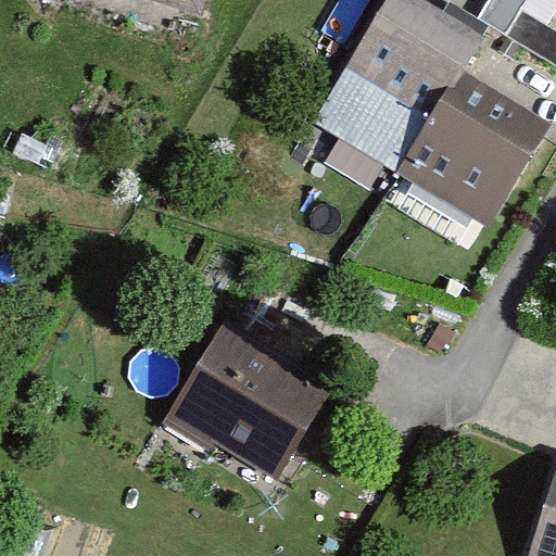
[(419,0),(390,0),(350,70),(433,119),(463,72),(482,38),(419,0)]
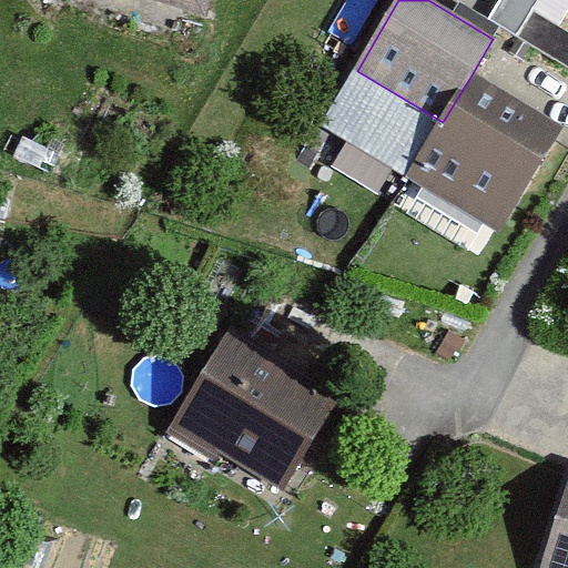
[(500,0),(489,19),(515,34),(529,10),(536,0),(500,0)]
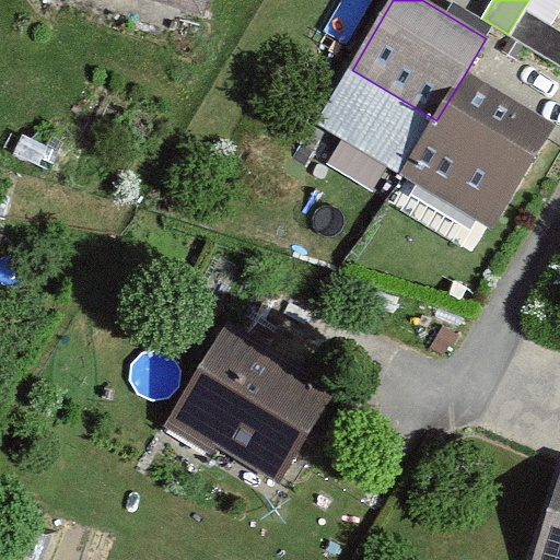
[(559,33),(522,10),(508,34),(559,66),(559,33)]
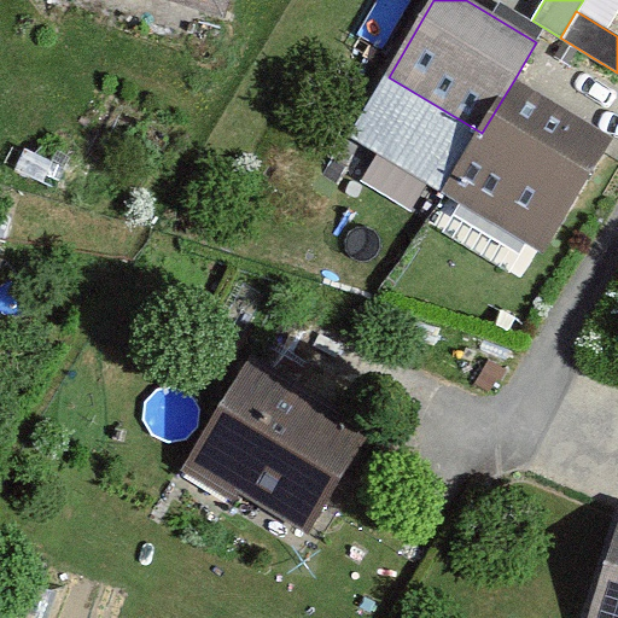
[(514,80),(482,133),(444,193),(540,252),(610,138),(514,80)]
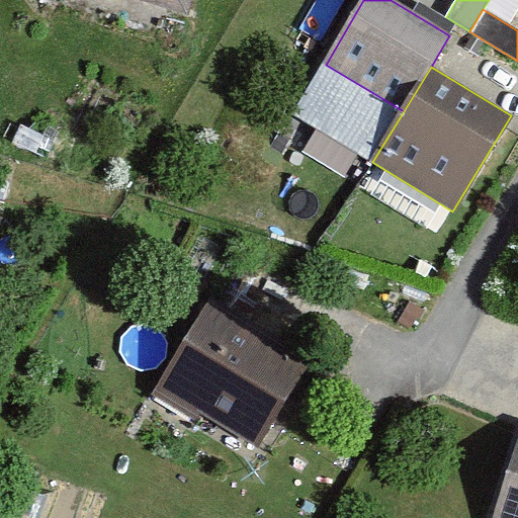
[(311,363),(209,300),(152,395),(197,423),(203,414),(252,443),(258,448),(311,363)]
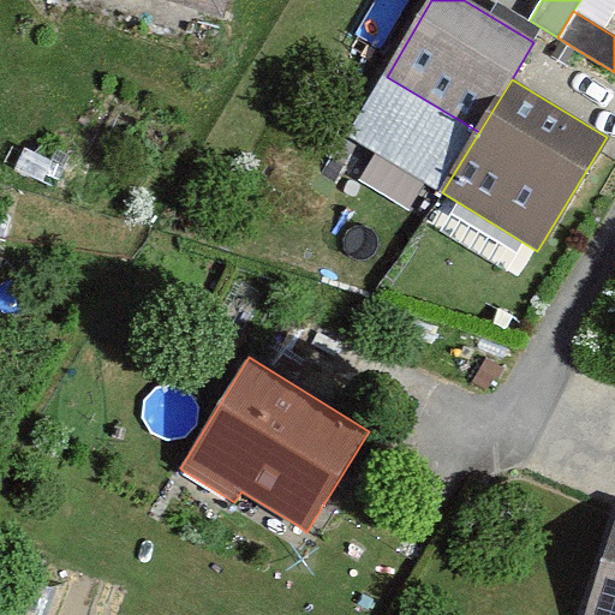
[(503,370),(485,359),(473,382),(487,389),(494,377),(497,380),(503,370)]
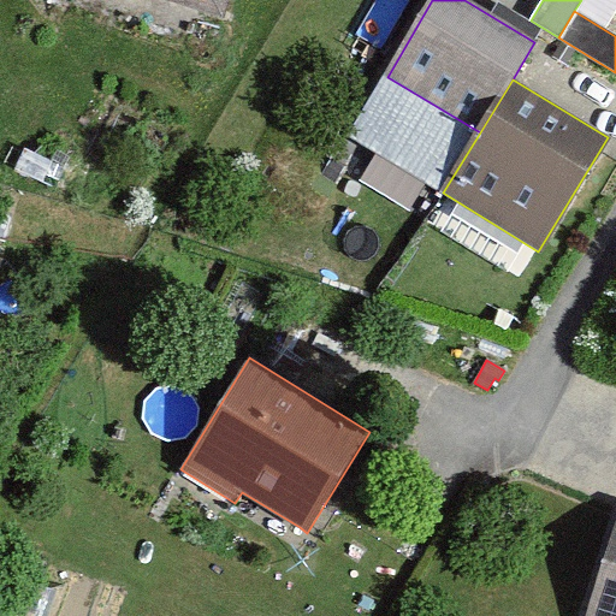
[(615,615),(615,527),(586,615),(615,615)]
